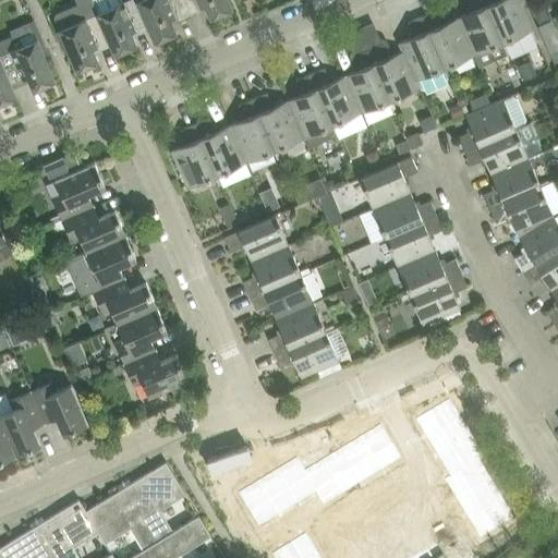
[(92,0),(98,13),(112,46),(116,53),(136,45),(133,36),(150,29),(138,0),(137,0),(128,0),(122,2),(120,0),(92,0)]
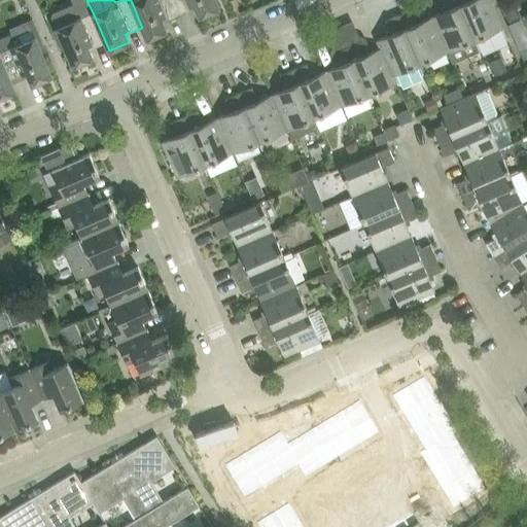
[(172,0),(131,0),(142,28),(147,39),(167,31),(164,23),(179,15),(172,0)]
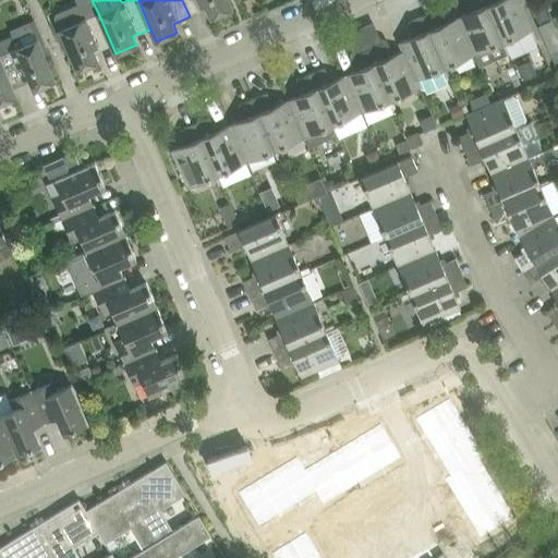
[(182,0),(190,16),(207,9),(210,17),(232,9),(228,0),(182,0)]
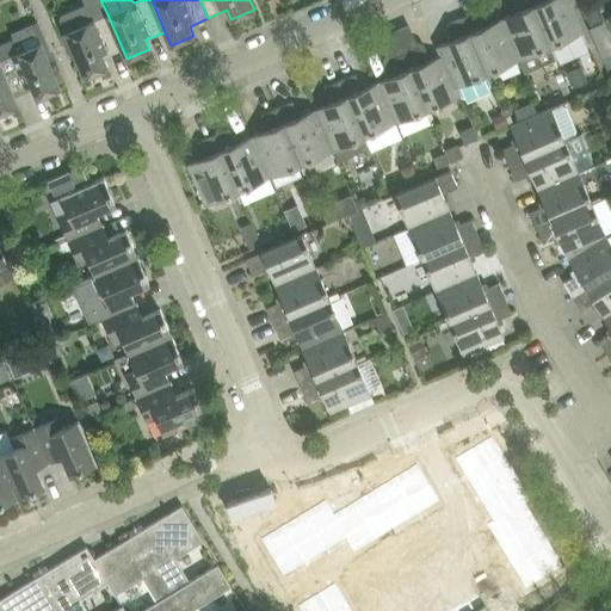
[(512,0),(517,12),(501,19),(519,60),(550,47),(530,0),(512,0)]
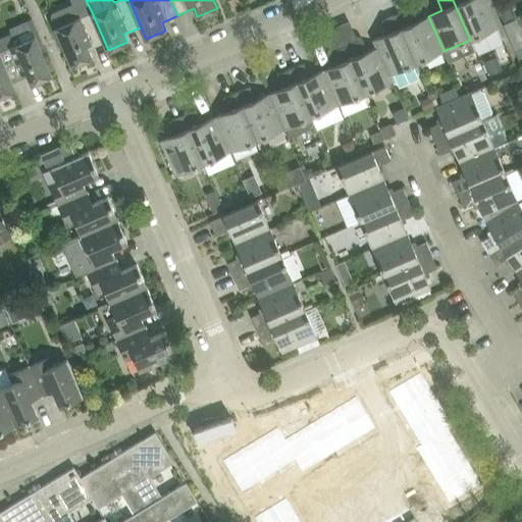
[(453,0),(470,40),(475,51),(503,39),(485,0),(453,0)]
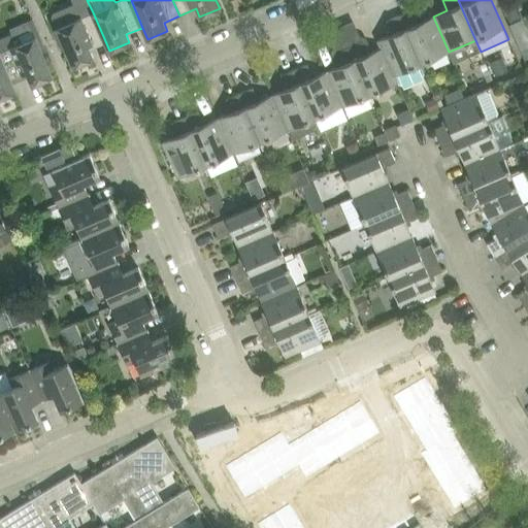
[(54,13),(53,17),(57,28),(56,28),(72,66),(93,58),(90,50),(106,43),(93,12),(81,17),(76,6),(73,4),(54,13)]
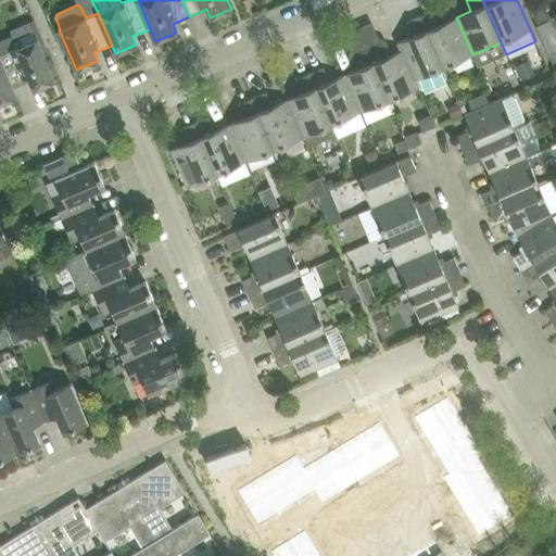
[(546,8),(533,14),(536,22),(550,16),(546,8)]
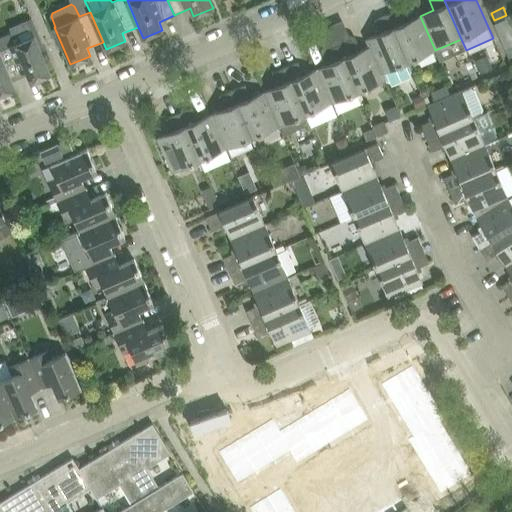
[(401,9),(388,14),(408,61),(435,50),(420,16),(406,21),(401,9)]
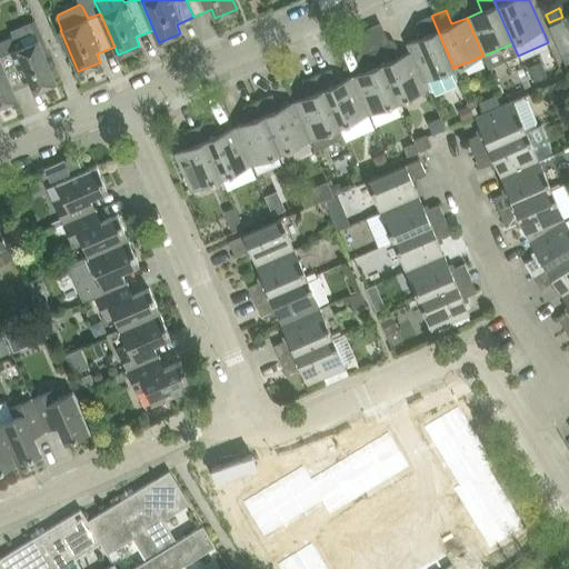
[(422,37),(407,43),(410,51),(412,50),(428,89),(435,95),(457,85),(458,77),(453,68),(431,16),(417,22),(422,37)]
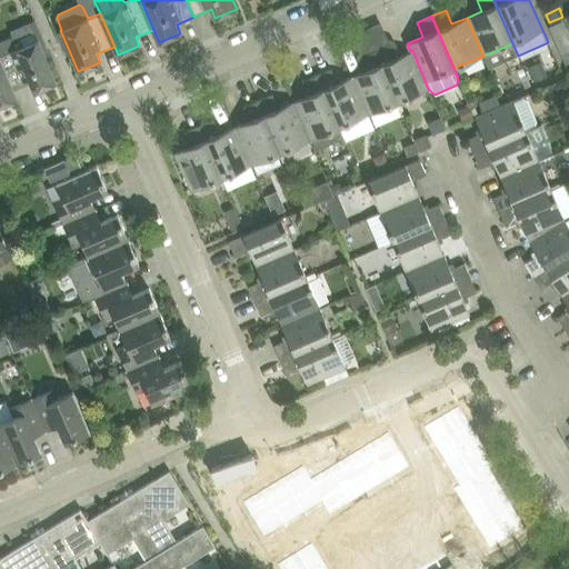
[(0,42),(0,60),(17,98),(13,90),(30,82),(33,91),(56,81),(38,40),(25,46),(21,38),(16,41),(13,37),(0,42)]
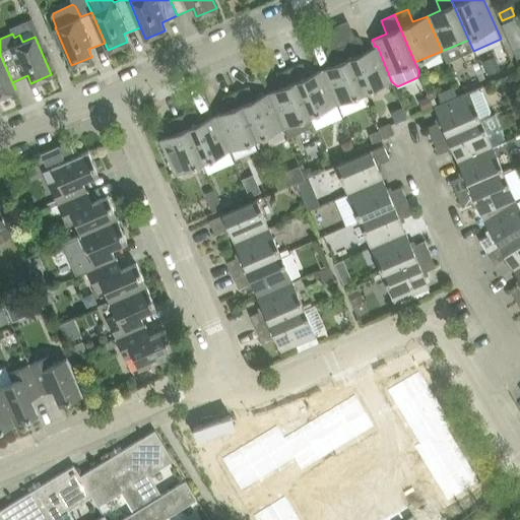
[(356,40),(343,46),(364,93),(391,81),(377,46),(375,47),(362,53),(356,40)]
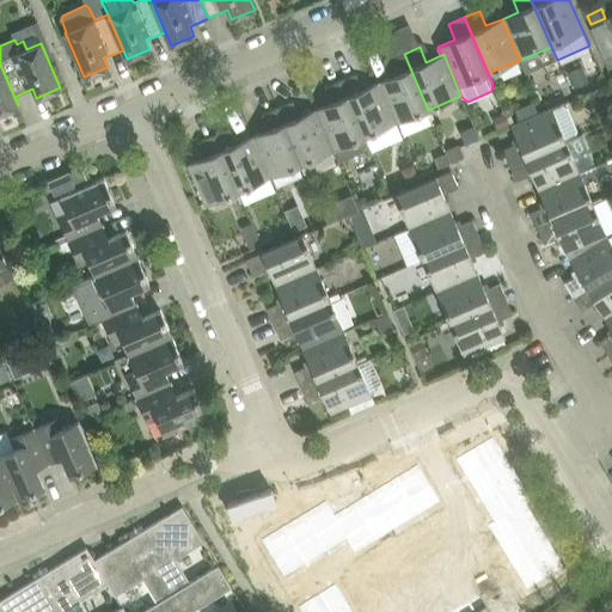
[(390,78),(379,83),(397,123),(428,110),(404,54),(389,60),(395,75),(390,78)]
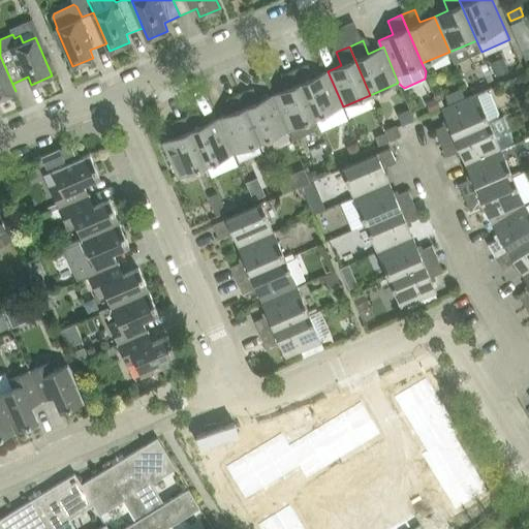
[(0,56),(0,97),(16,91),(0,56)]
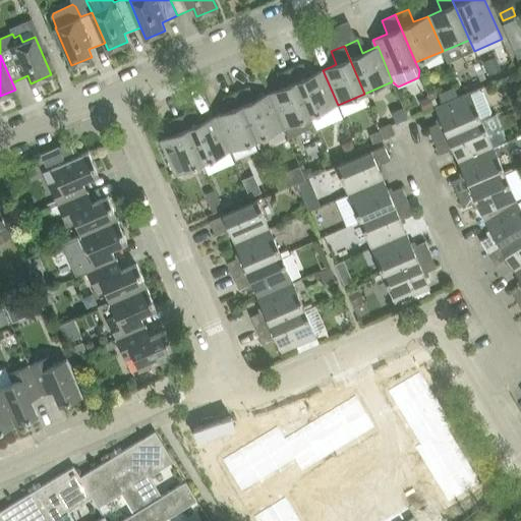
[(496,56),(483,61),(489,75),(502,69),(496,56)]
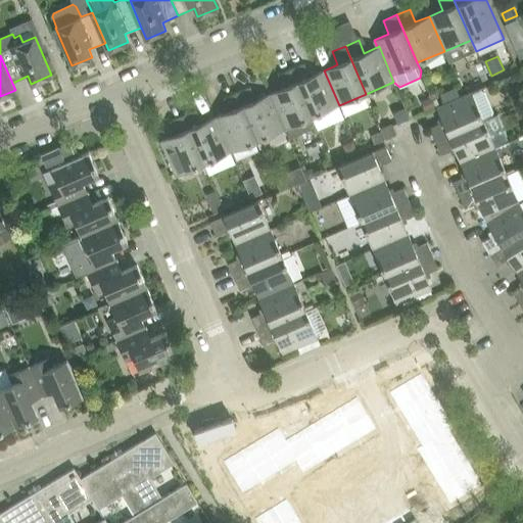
[(304,63),(291,68),(312,116),(317,127),(318,130),(344,119),(344,116),(339,105),(324,70),(311,76),(304,63)]
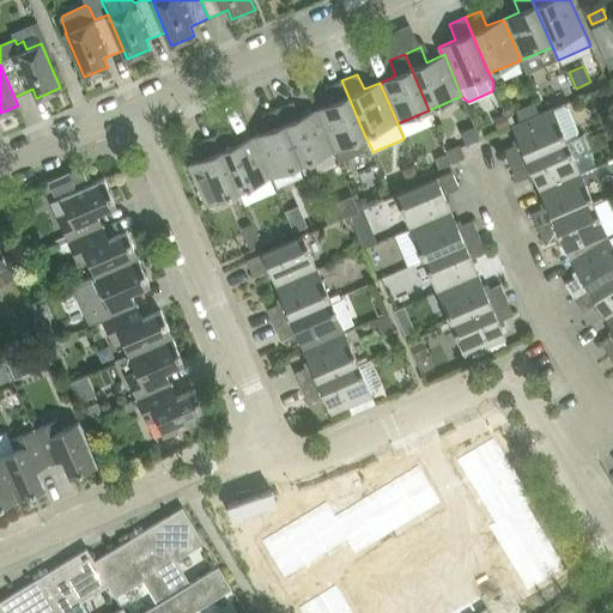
[(333,103),(316,109),(334,151),(339,162),(371,149),(365,137),(341,80),(326,87),(333,103)]
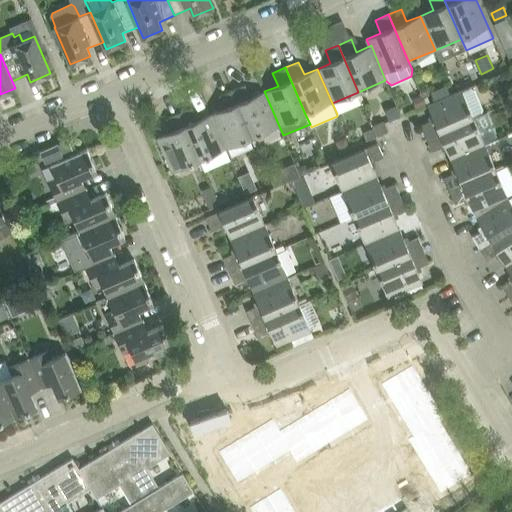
[(511,72),(511,71),(501,75),(504,81),(511,83),(511,82),(511,72)]
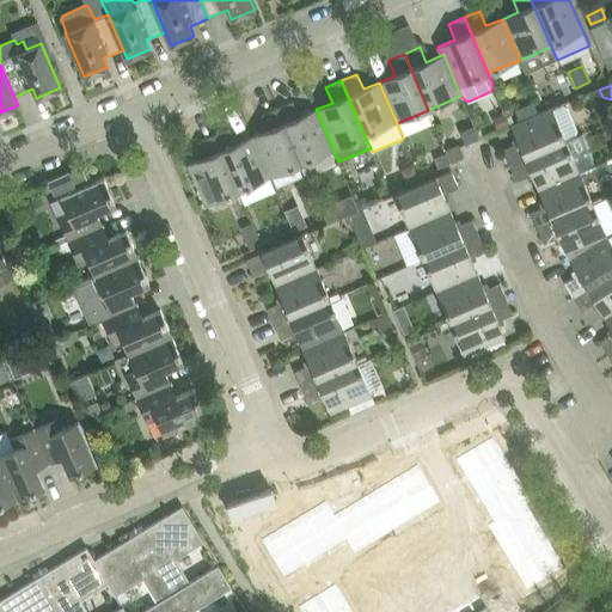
[(293,101),(277,108),(303,164),(334,151),(316,109),(300,116),(293,101)]
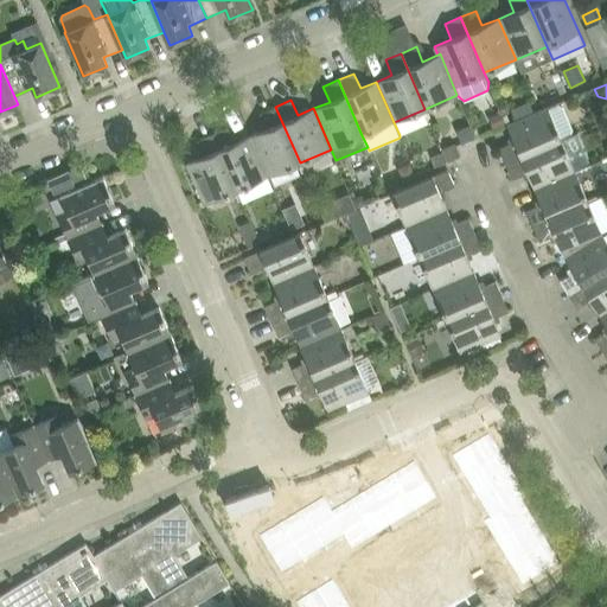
[(499,148),(505,164),(561,139),(574,134),(563,107),(556,103),(548,107),(506,125),(515,141),(499,148)]
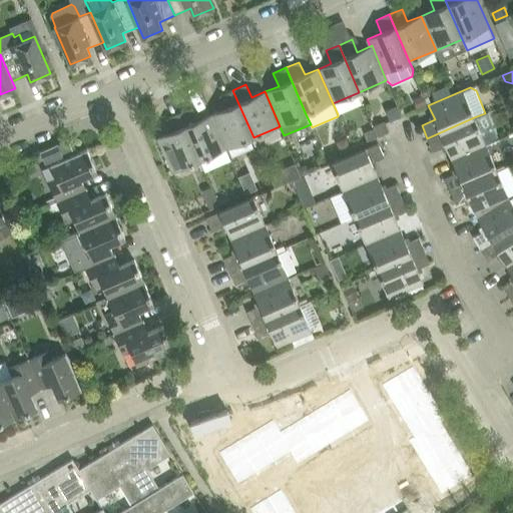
[(225,108),(211,114),(226,149),(253,137),(232,90),(219,96),(225,108)]
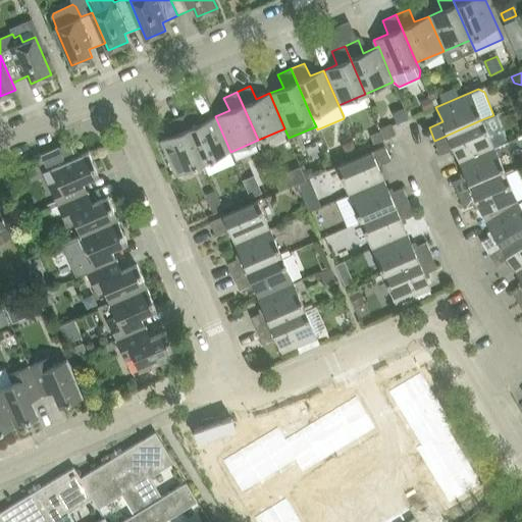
[(404,108),(393,113),(397,123),(409,118),(404,108)]
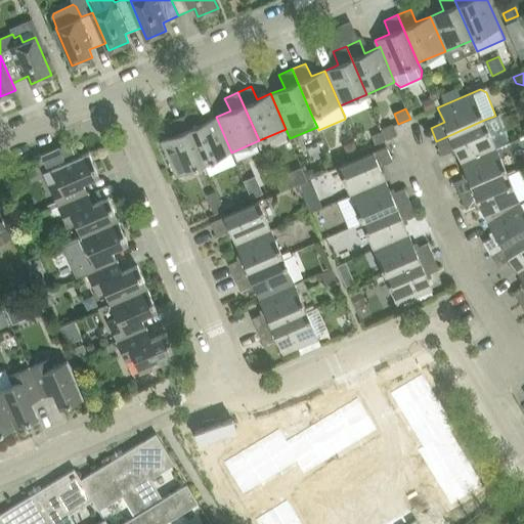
[(197,110),(183,116),(205,164),(231,153),(216,117),(203,123),(197,110)]
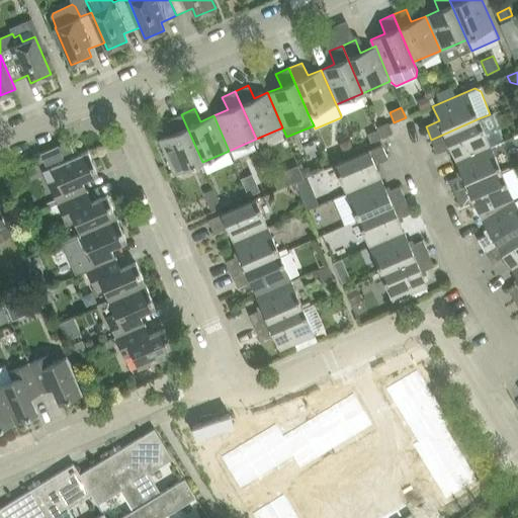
[(202,162),(181,114),(168,119),(174,133),(160,139),(174,174),(202,162)]
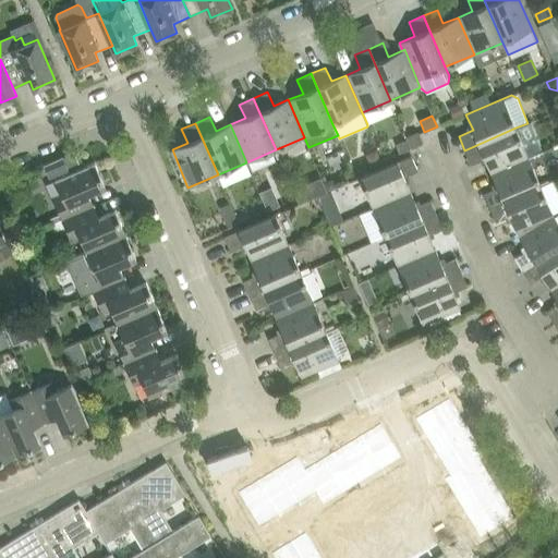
[(516,128),(464,150),(471,165),(485,158),(492,173),(529,157),(543,150),(531,123),(517,129),(516,128)]
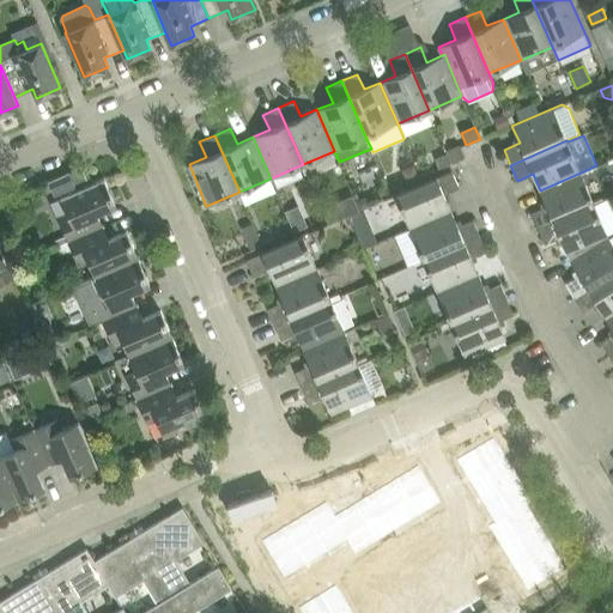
[(460,144),(447,150),(453,164),(466,158),(460,144)]
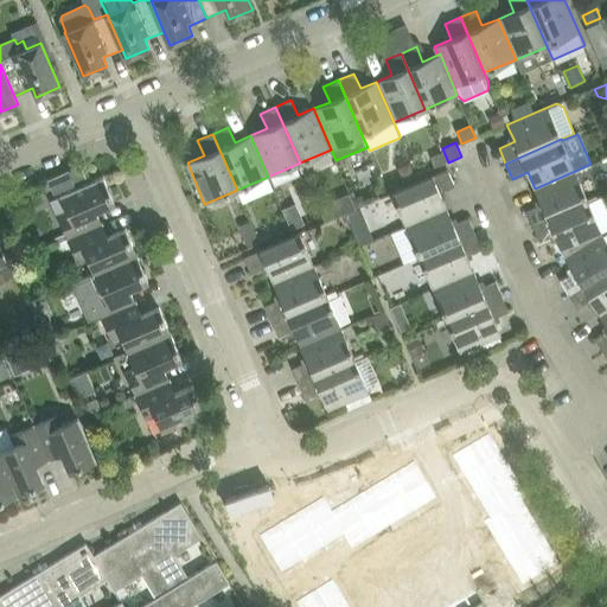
[(442,152),(430,155),(435,167),(447,163),(442,152)]
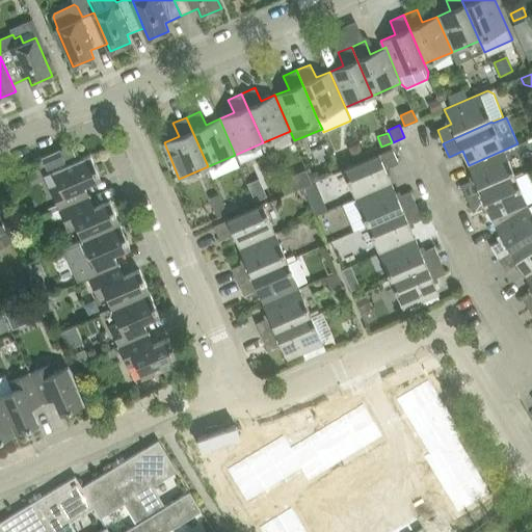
[(352,145),(350,150),(353,158),(356,156),(364,153),(360,142),(352,145)]
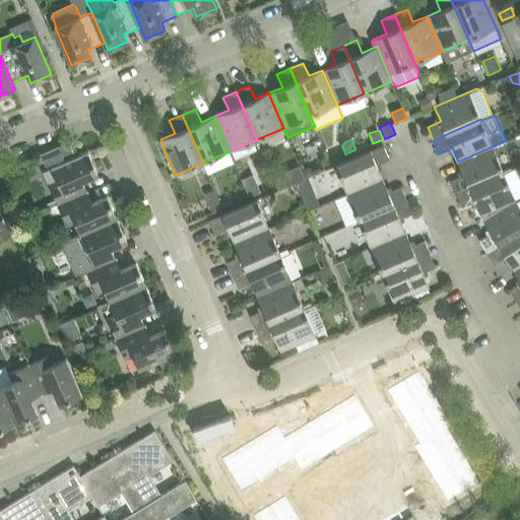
[(50,185),(58,204),(87,192),(82,181),(98,174),(88,150),(81,153),(77,151),(73,141),(59,147),(59,145),(41,153),(46,165),(50,163),(58,181),(50,185)]
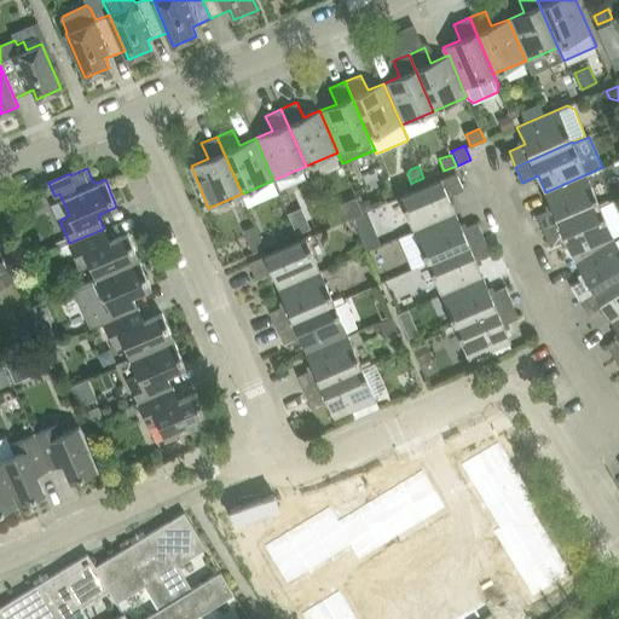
[(400,197),(414,230),(456,212),(449,196),(464,189),(457,173),(400,197)]
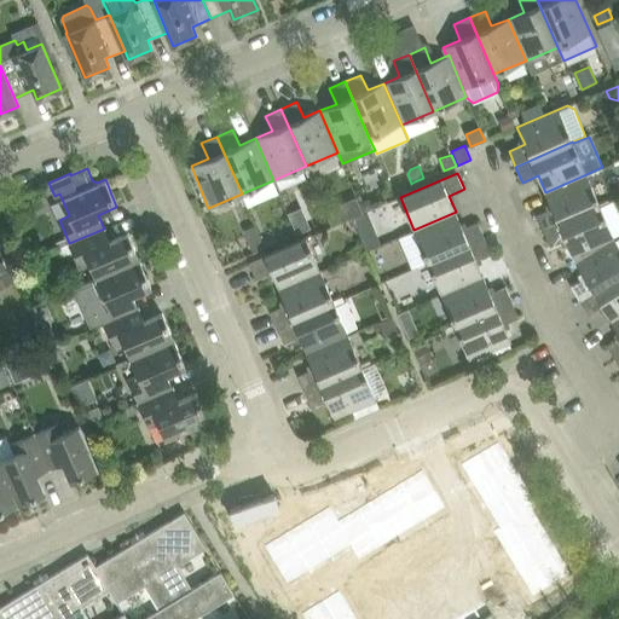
[(537,215),(543,231),(600,206),(586,174),(545,192),(551,208),(537,215)]
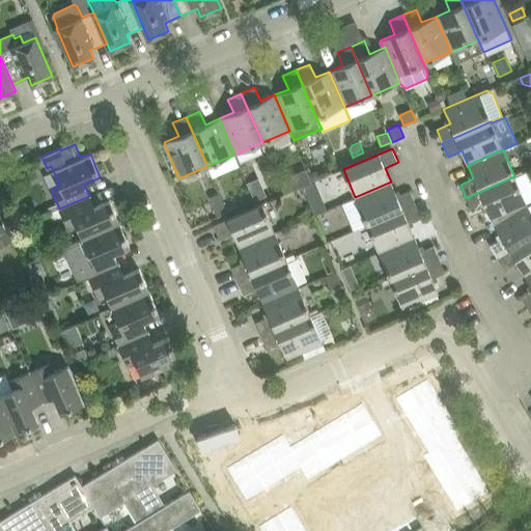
[(305,169),(297,172),(303,186),(311,183),(305,169)]
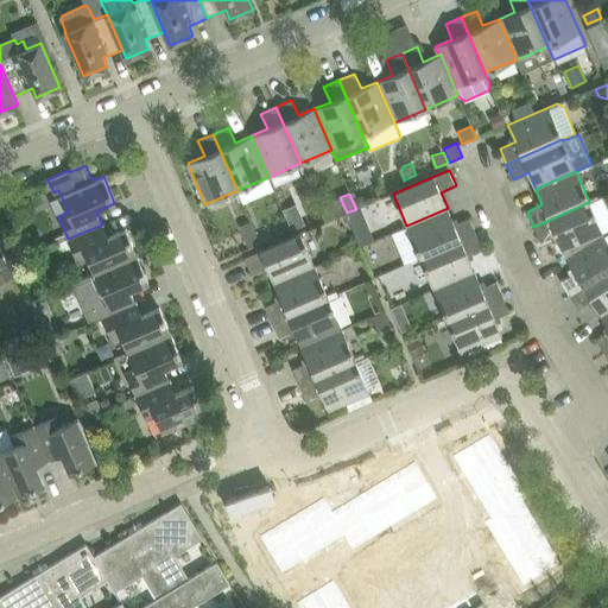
[(363,194),(353,198),(358,208),(367,203),(363,194)]
